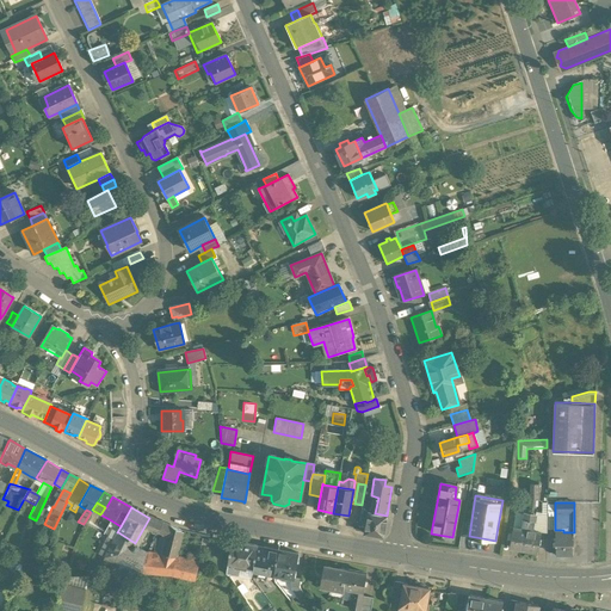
[(369,511),(362,510),(358,526),(365,528),(368,512),(369,511)]
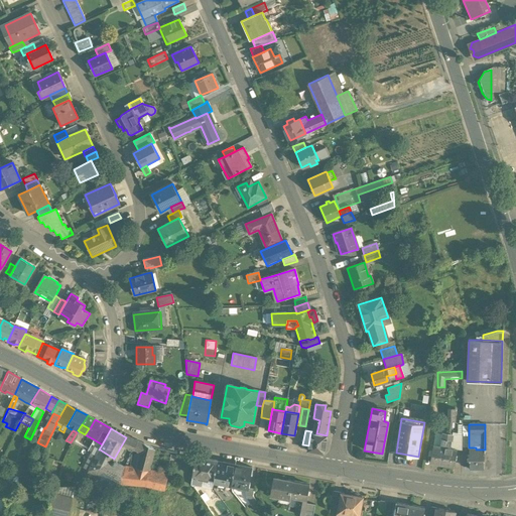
[(316,433),(310,432),(308,445),(307,450),(324,453),(327,435),(316,433)]
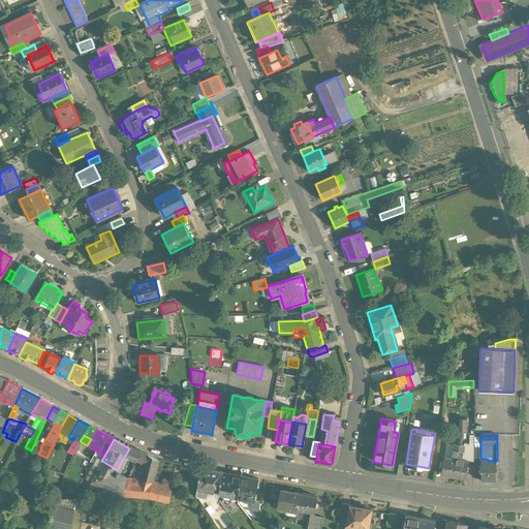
[(449,458),(457,459),(459,445),(453,444),(449,458)]
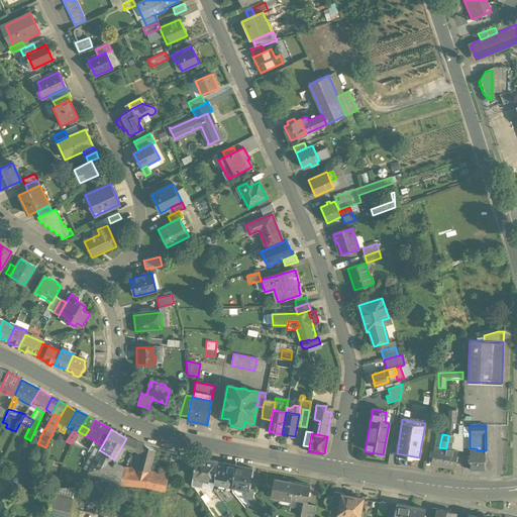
[(448,435),(446,448),(451,449),(454,436),(448,435)]
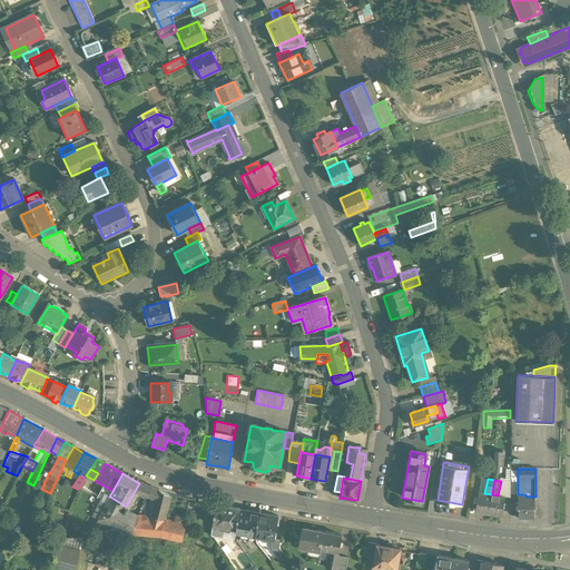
[(150,488),(141,483),(137,492),(146,497),(150,488)]
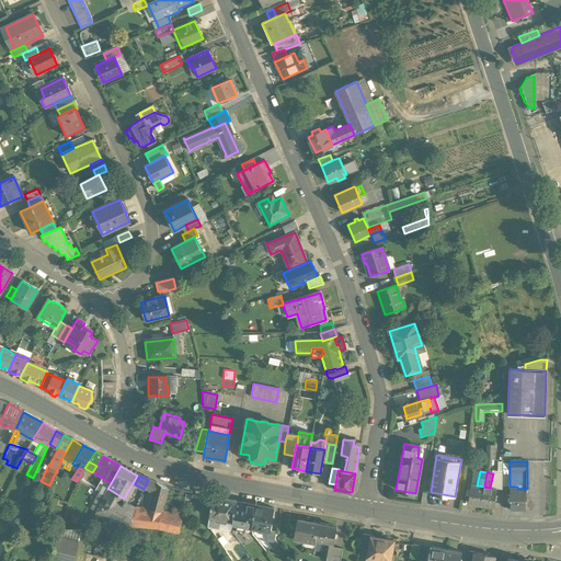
[(111,483),(102,478),(95,491),(99,493),(104,496),(109,489),(107,489),(111,483)]
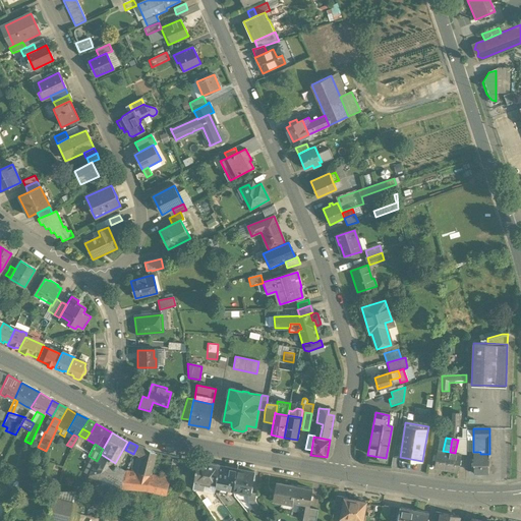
[(145,449),(137,446),(133,454),(142,457),(145,449)]
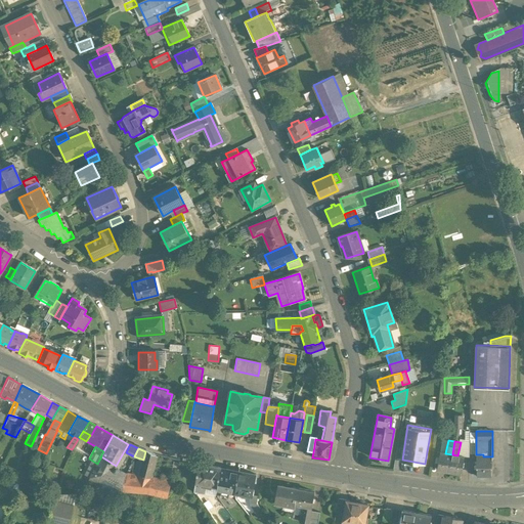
[(156,455),(145,451),(143,460),(140,469),(138,479),(149,480),(150,478),(156,455)]
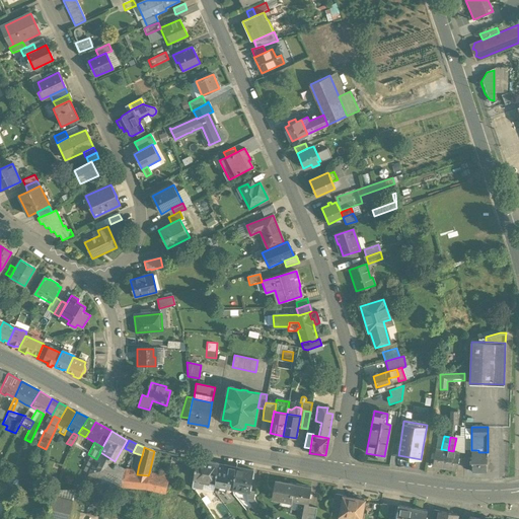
[(441,449),(436,448),(433,465),(444,467),(448,450),(441,449)]
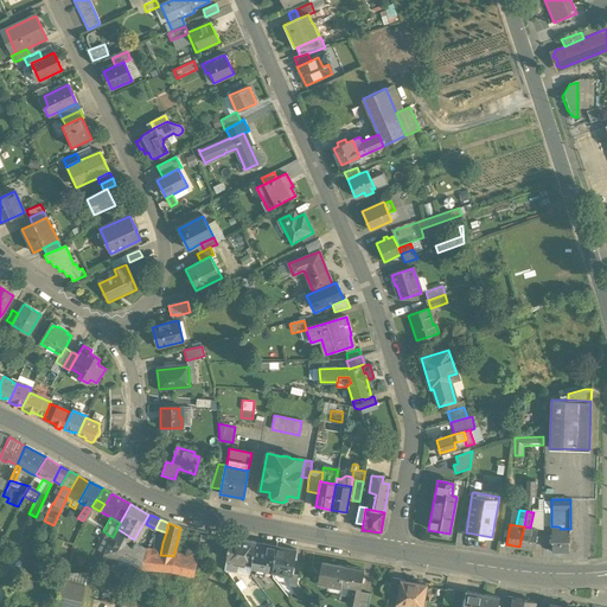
[(530,528),(524,526),(519,547),(534,549),(538,529),(530,528)]
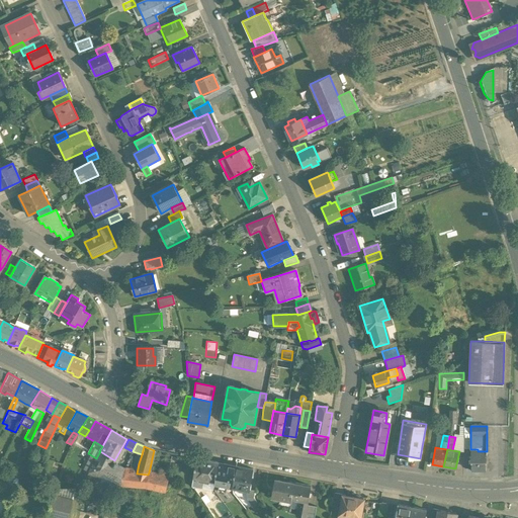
[(114,460),(100,451),(96,458),(89,472),(87,476),(95,479),(101,486),(115,494),(120,486),(122,471),(111,464),(114,460)]
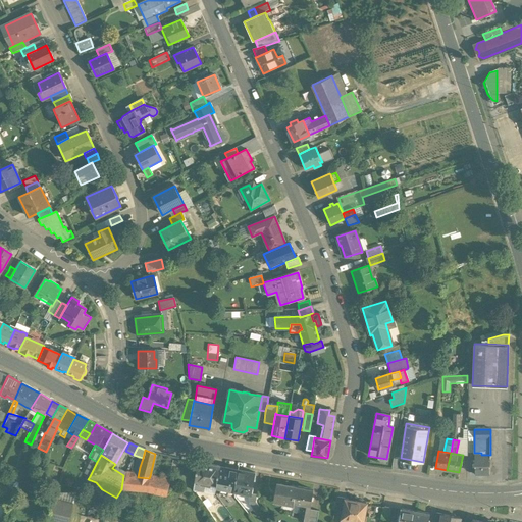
[(143,458),(134,455),(123,475),(138,477),(140,467),(143,458)]
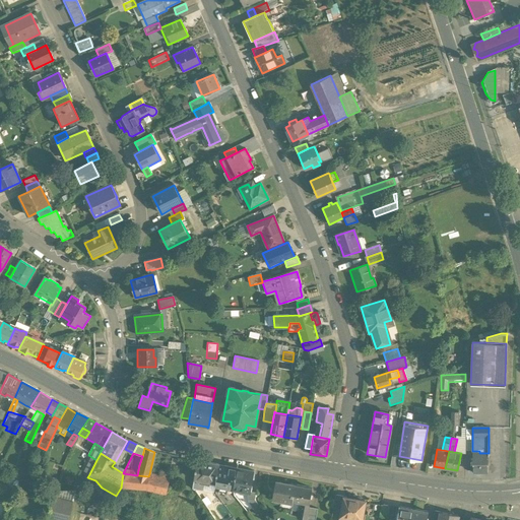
[(479,453),(472,453),(472,473),(488,473),(489,453),(479,453)]
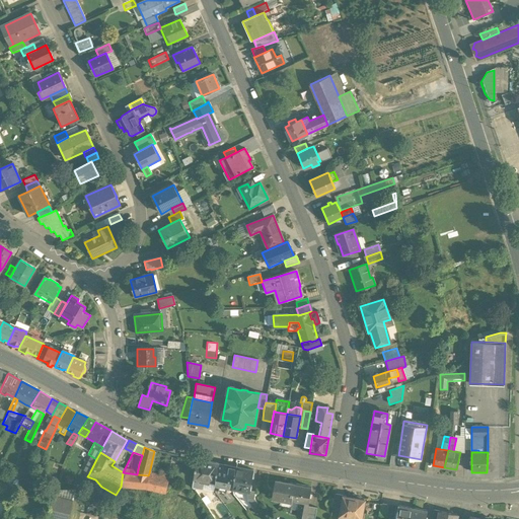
[(91,456),(84,470),(89,473),(96,459),(91,456)]
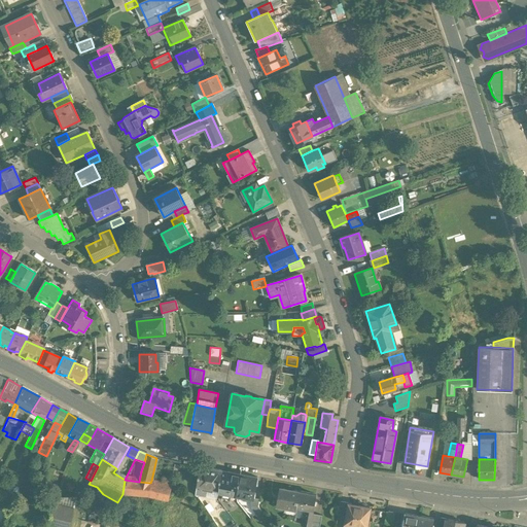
[(221,471),(199,467),(196,486),(202,487),(202,490),(211,491),(212,489),(218,490),(221,471)]
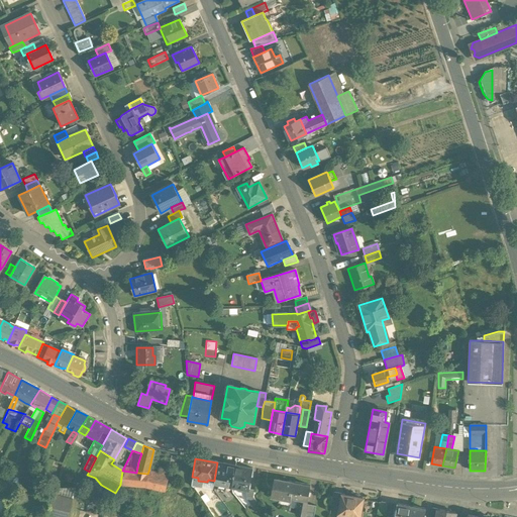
[(218,462),(217,462),(214,481),(214,484),(231,487),(235,466),(218,462)]
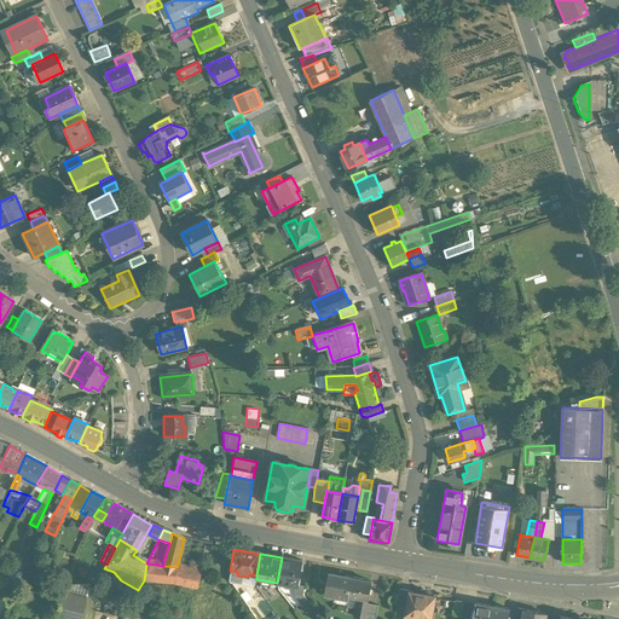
[(302,561),(282,557),(277,583),(293,585),(298,586),(302,561)]
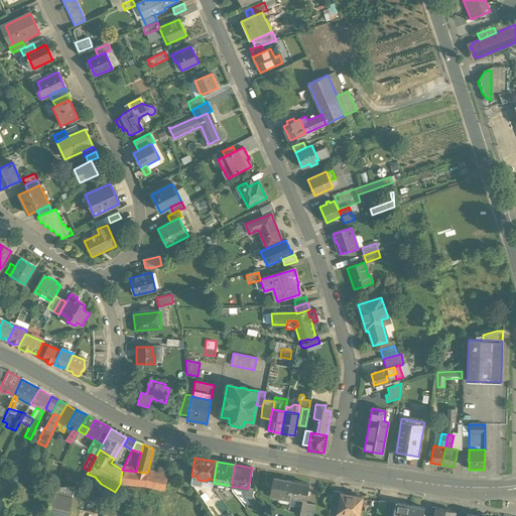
[(136,472),(122,470),(120,484),(144,486),(147,473),(136,472)]
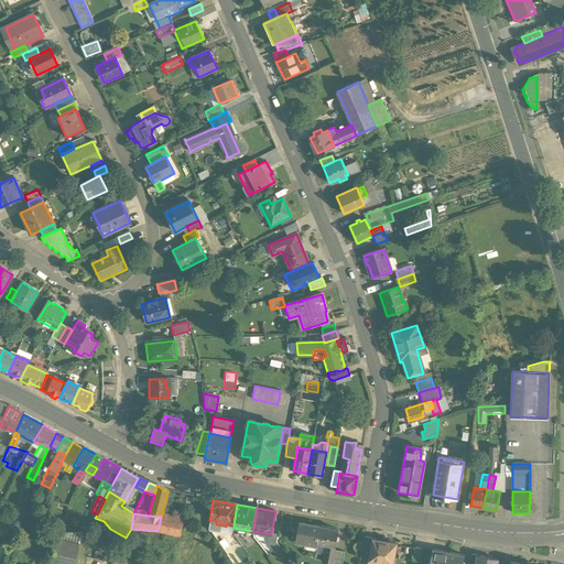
[(183,523),(169,520),(166,517),(166,516),(162,514),(161,517),(158,531),(180,537),(183,523)]
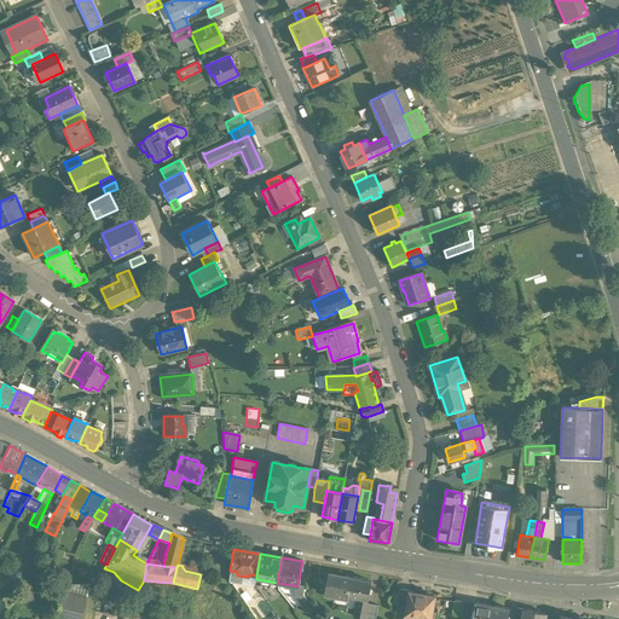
[(351,578),(329,573),(325,595),(347,599),(348,596),(351,578)]
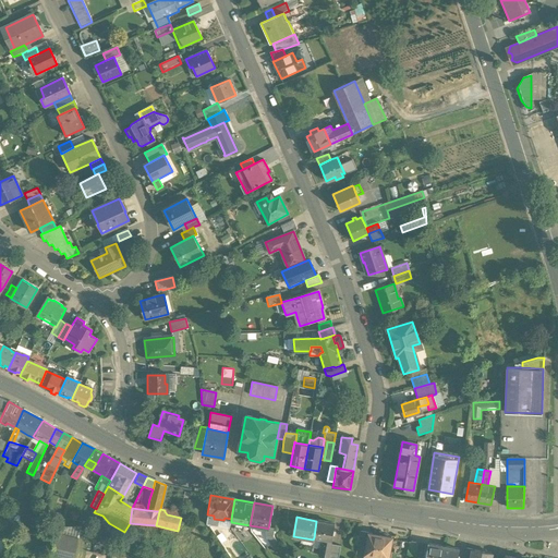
[(335,524),(316,521),(314,537),(325,540),(331,541),(335,524)]
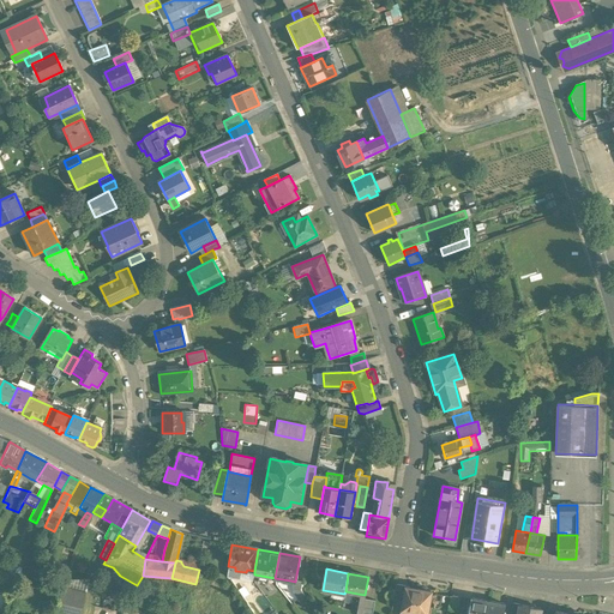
[(244,585),(236,590),(247,605),(254,600),(244,585)]
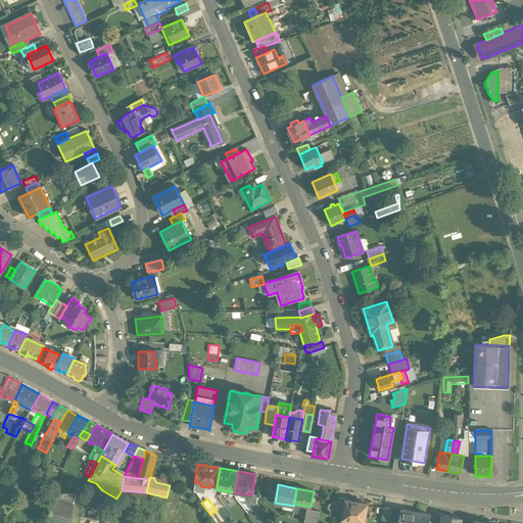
[(363,501),(350,498),(350,501),(345,500),(340,522),(347,522),(348,521),(358,522),(364,522),(368,504),(362,503),(363,501)]
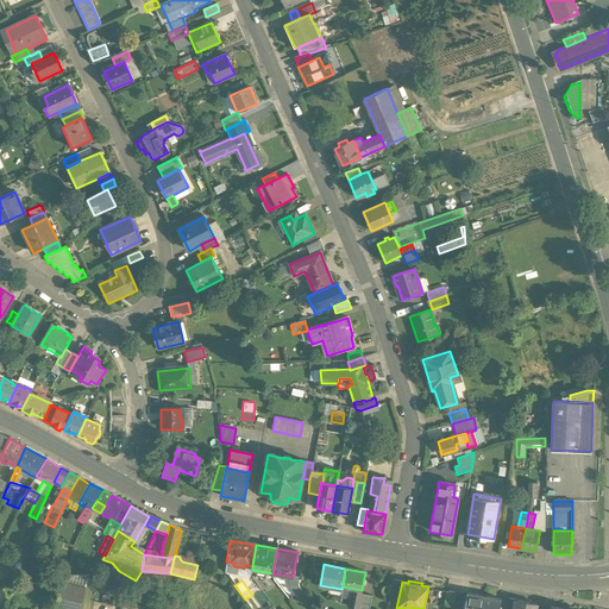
[(80,608),(86,589),(62,583),(56,608),(80,608)]
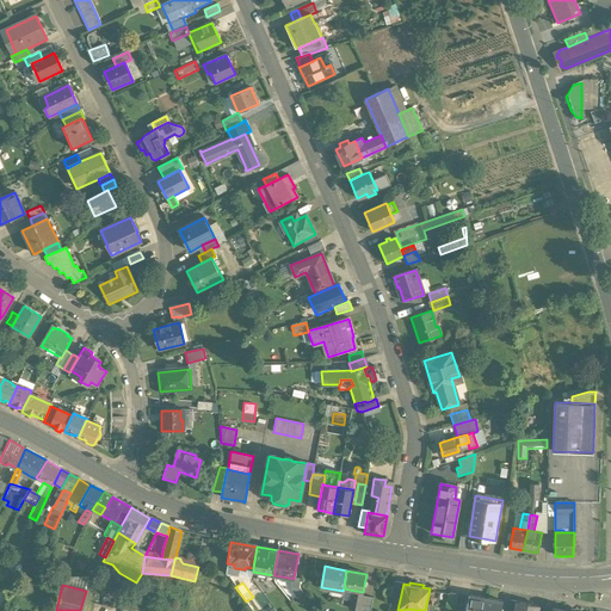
[(298,587),(288,585),(298,599),(304,594),(298,587)]
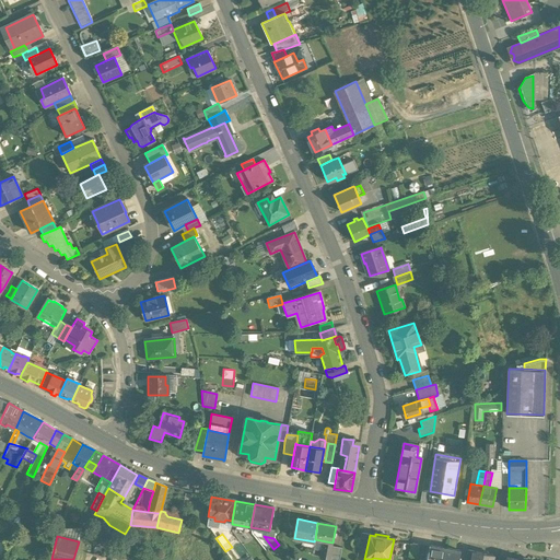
[(333,543),(326,541),(325,546),(324,546),(322,559),(327,559),(329,559),(333,547),(333,543)]
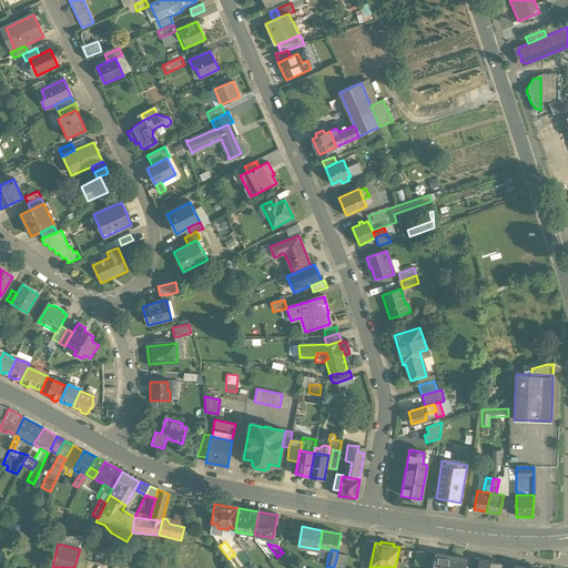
[(416,553),(414,567),(421,567),(424,554),(416,553)]
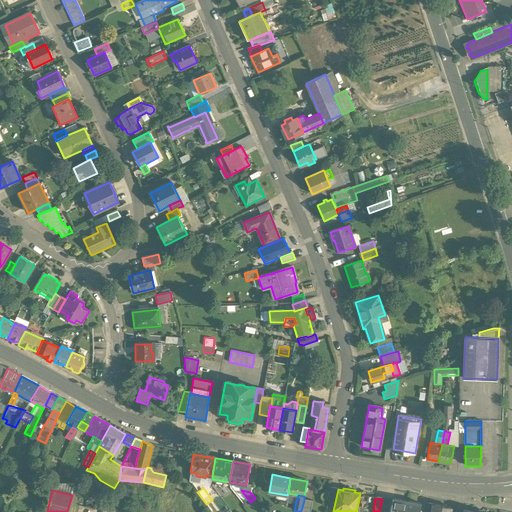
[(405,511),(408,502),(392,499),(389,511),(405,511)]
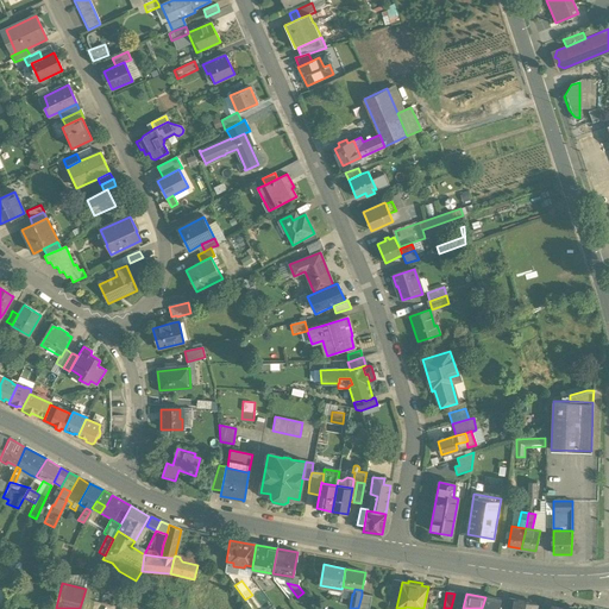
[(370,608),(372,596),(362,595),(358,608),(370,608)]
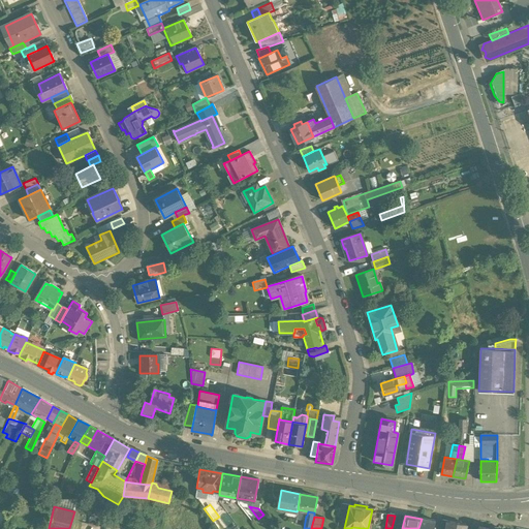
[(433,528),(435,521),(422,519),(418,528),(433,528)]
